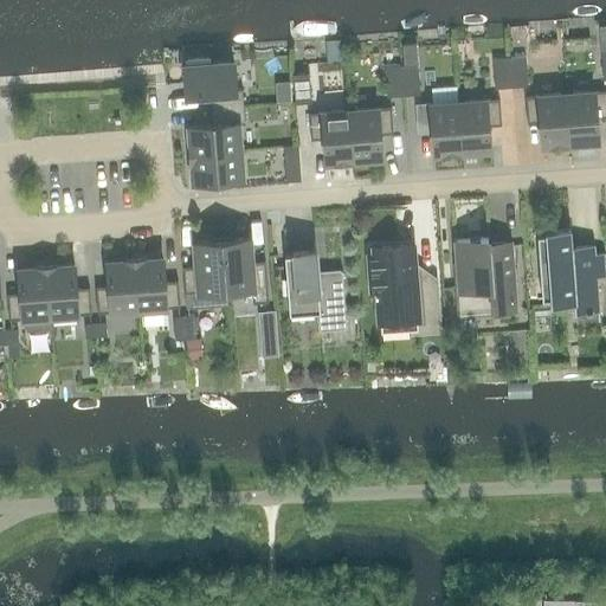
[(401,46),(403,66),(405,96),(421,95),(419,65),(418,45),(401,46)]
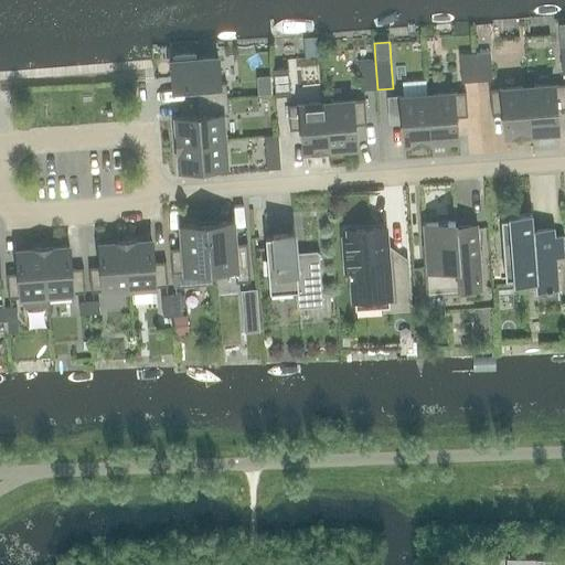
[(492,53),(477,54),(479,82),(494,81),(492,53)]
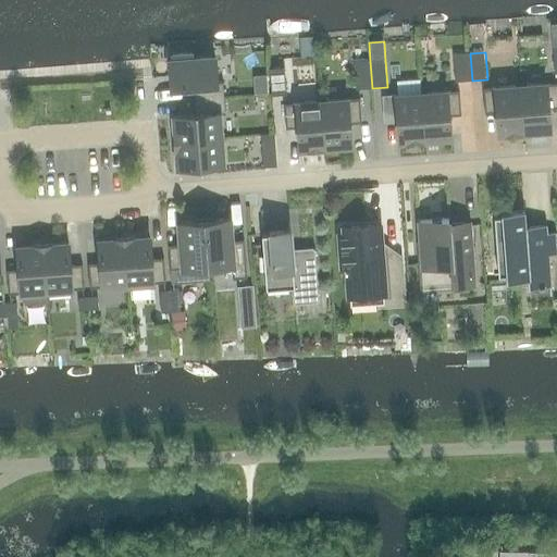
[(218,83),(215,58),(192,59),(192,53),(173,56),(174,61),(170,61),(172,87),(194,86),(195,100),(224,98),(223,82),(218,83)]
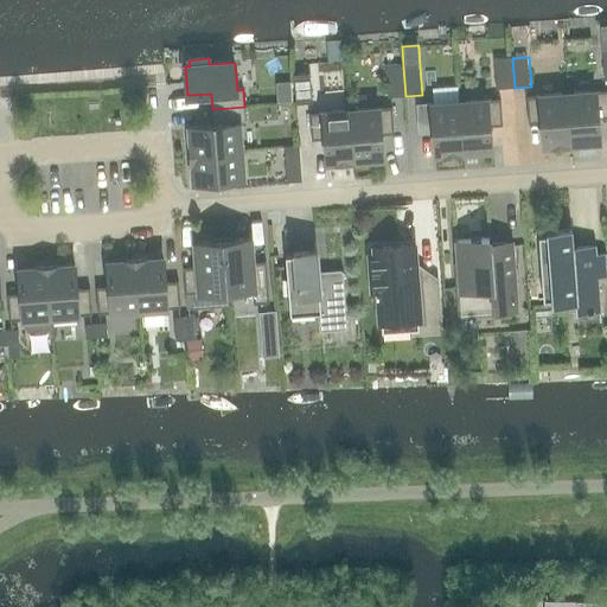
[(512,58),(496,59),(498,89),(515,88),(512,58)]
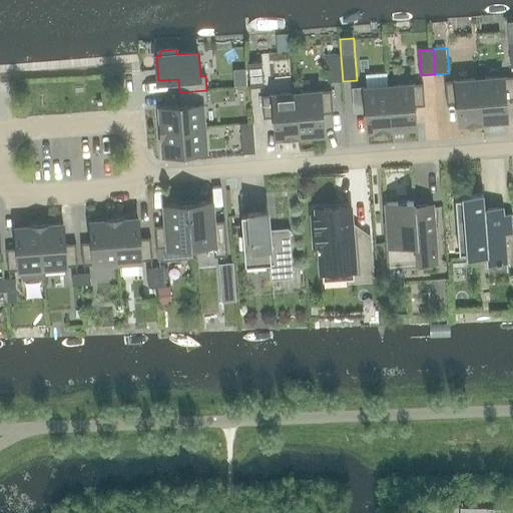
[(340,55),(327,56),(329,84),(342,83),(340,55)]
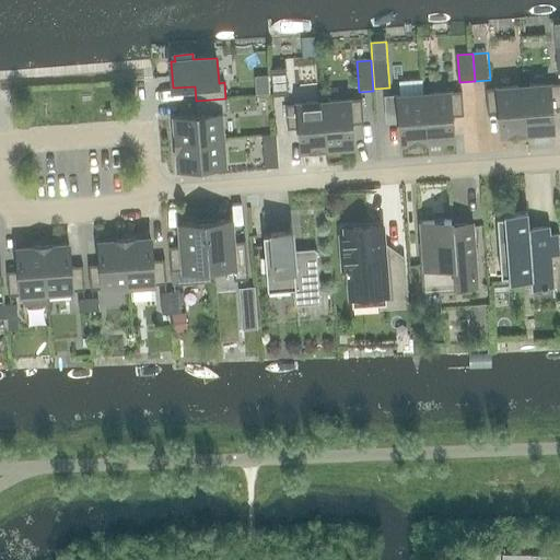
[(287,68),(271,69),(273,95),(289,94),(287,68)]
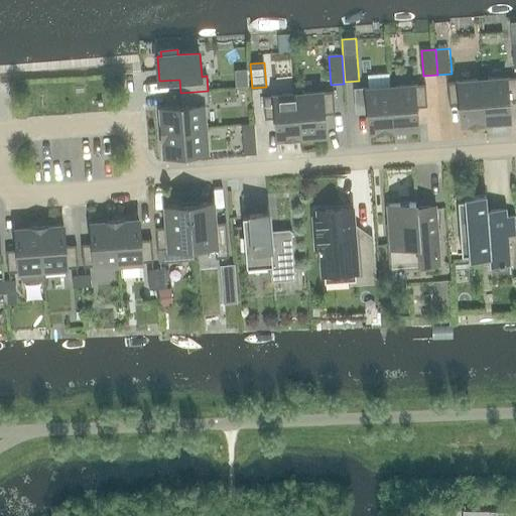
[(247,87),(247,69),(235,70),(235,88),(247,87)]
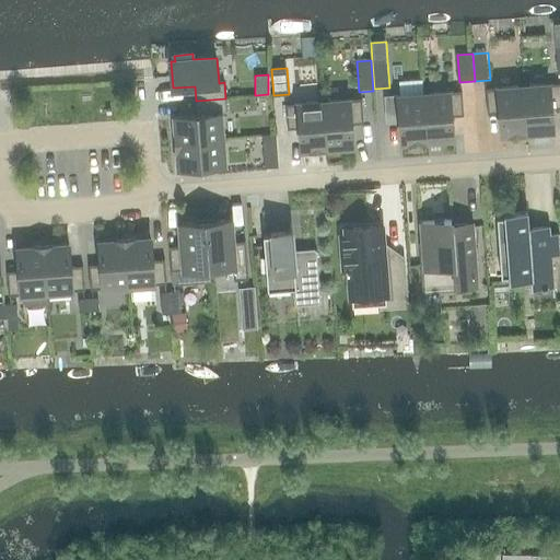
[(559,107),(559,82),(524,86),(527,132),(553,130),(551,108),(559,107)]
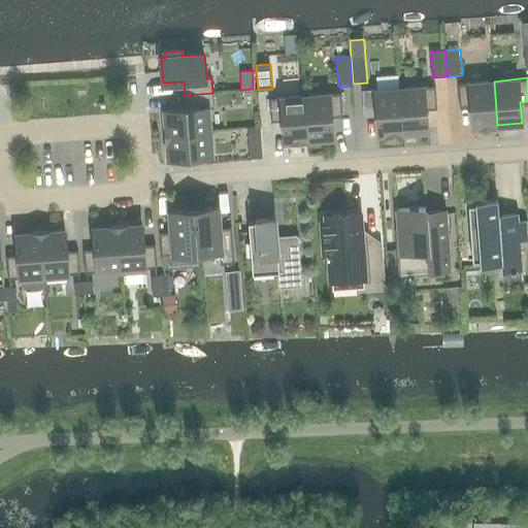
[(497,125),(494,81),(458,84),(460,107),(471,106),(473,127),(497,125)]
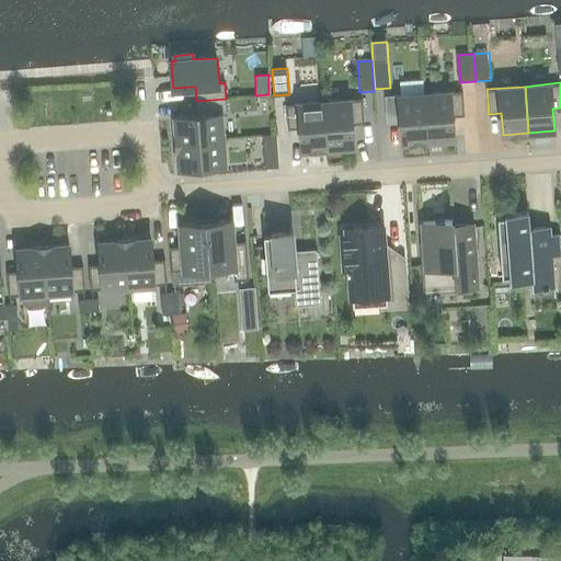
[(453,116),(465,116),(462,91),(461,91),(425,94),(428,140),(455,138),(453,116)]
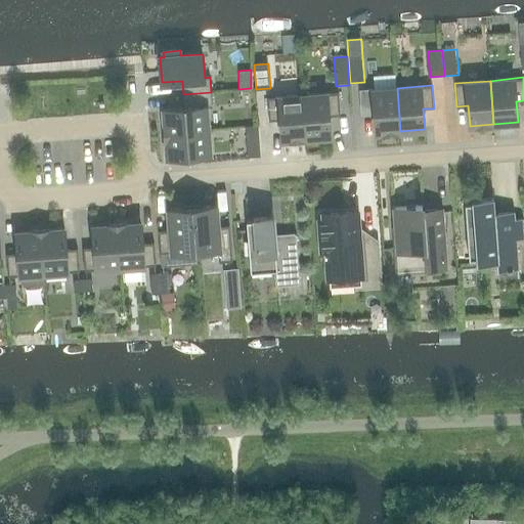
[(373,90),(359,91),(360,105),(374,104),(376,133),(400,131),(397,88),(373,90)]
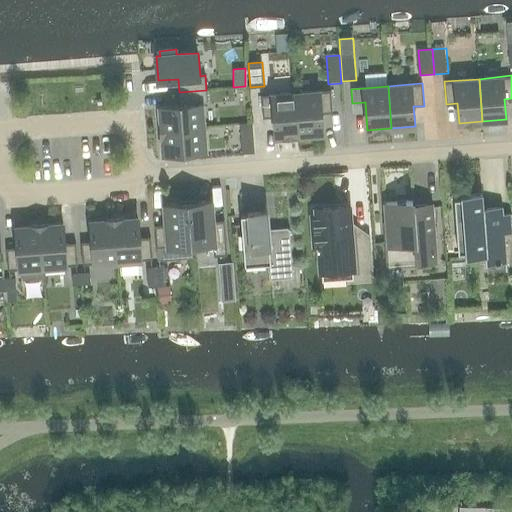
[(208,104),(206,90),(179,92),(180,105),(160,107),(162,130),(204,127),(202,105),(208,104)]
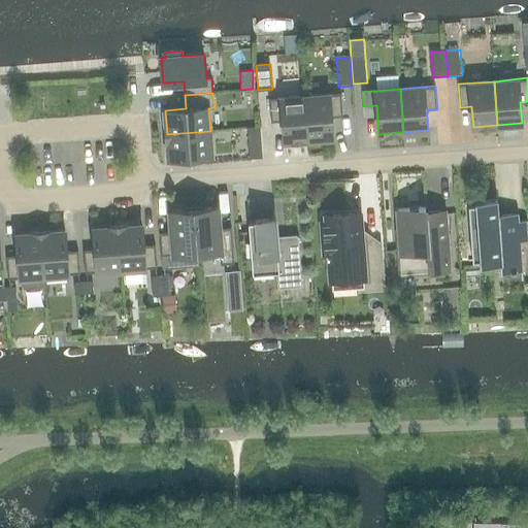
[(343,117),(341,93),(305,96),(309,139),(333,137),(332,118),(343,117)]
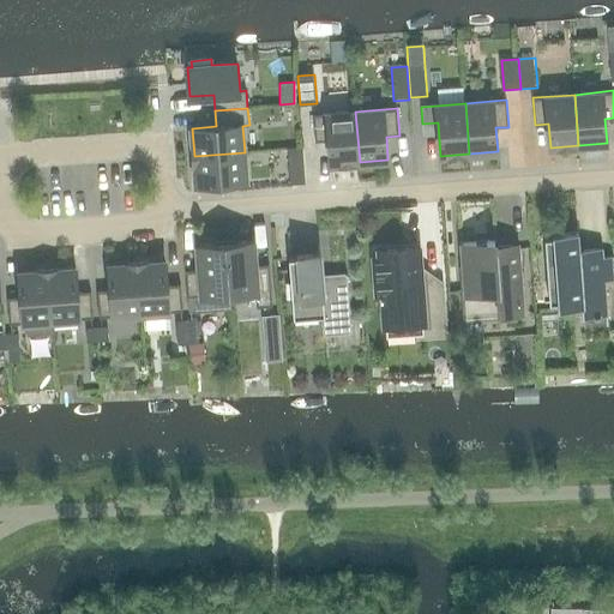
[(360,162),(355,112),(314,114),(315,142),(329,140),(331,164),(360,162)]
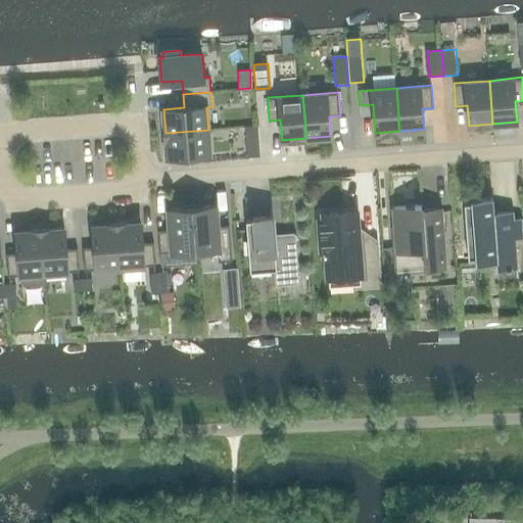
[(246,129),(248,157),(260,156),(258,129),(246,129)]
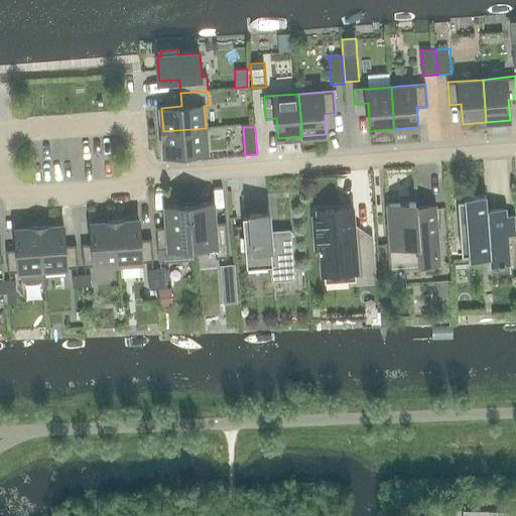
[(208,152),(206,128),(163,131),(165,155),(208,152)]
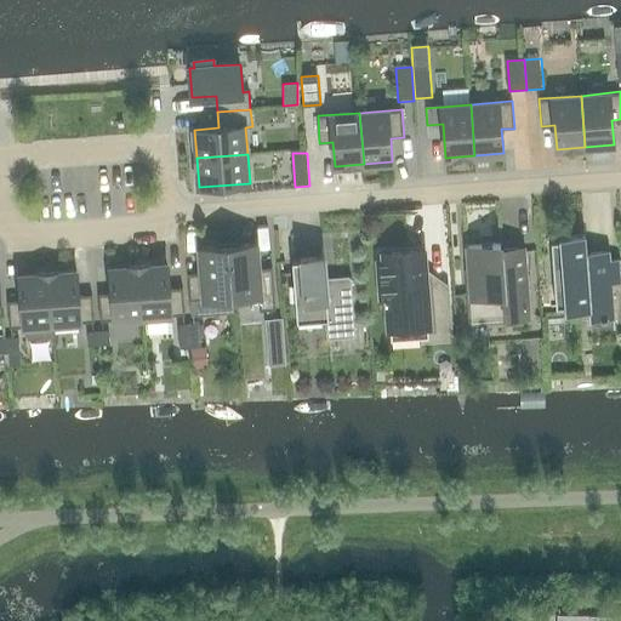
[(584,238),(551,240),(557,307),(588,305),(590,322),(602,320),(602,322),(608,320),(608,319),(614,319),(614,329),(615,329),(613,283),(620,283),(620,261),(620,258),(610,261),(609,249),(608,249),(608,251),(586,252),(585,228),(584,228),(584,238)]
